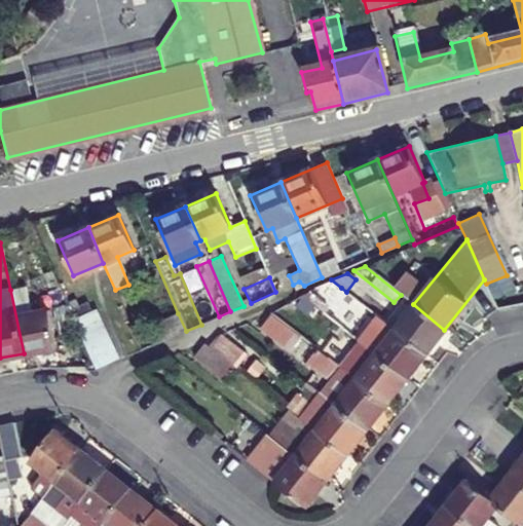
[(26,287),(10,290),(24,353),(55,347),(48,309),(31,313),(26,287)]
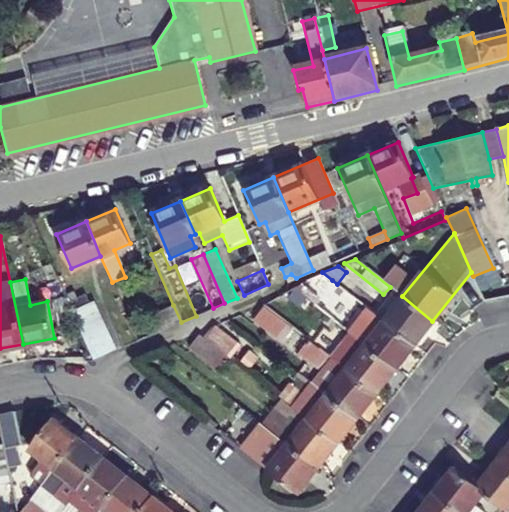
[(332,280),(313,304),(316,307),(332,319),(351,296),(337,284),(332,280)]
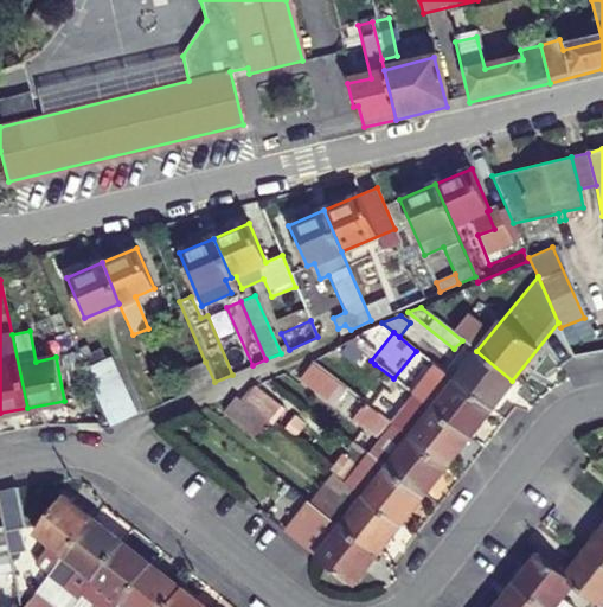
[(602,333),(566,340),(573,356),(602,350),(602,333)]
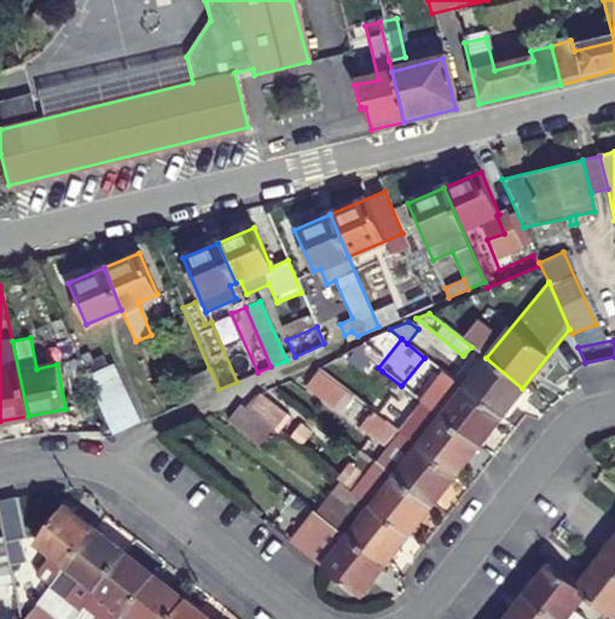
[(354,350),(343,354),(376,381),(382,371),(378,368),(354,350)]
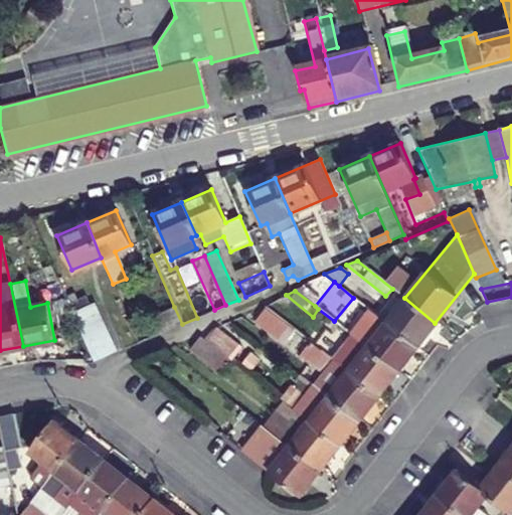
[(396,292),(377,315),(416,346),(435,323),(404,298),(396,292)]
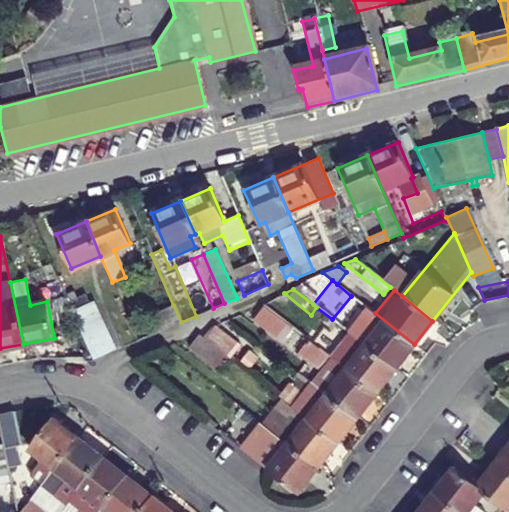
[(292,328),(308,340),(318,348),(327,337),(276,296),(261,303),(264,306),(292,328)]
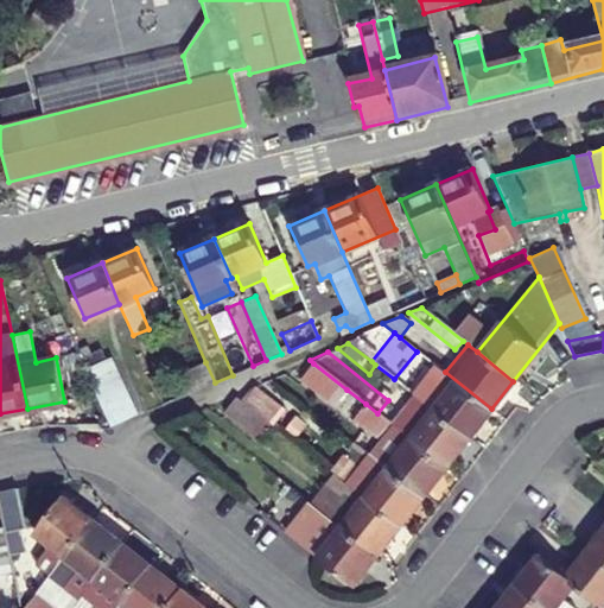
[(77,353),(62,356),(68,391),(84,388),(77,353)]
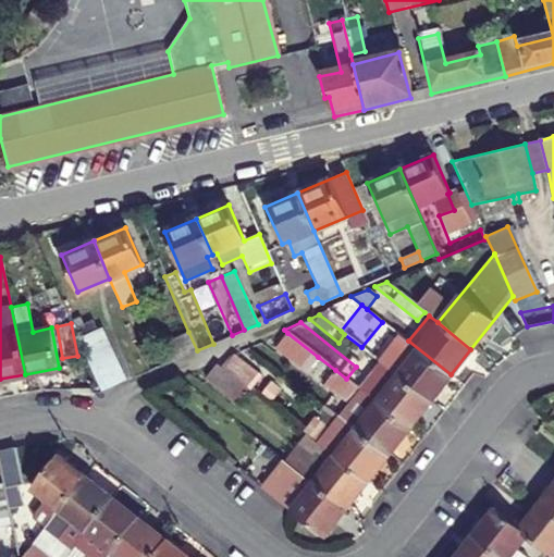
[(188,332),(162,344),(171,362),(197,350),(188,332)]
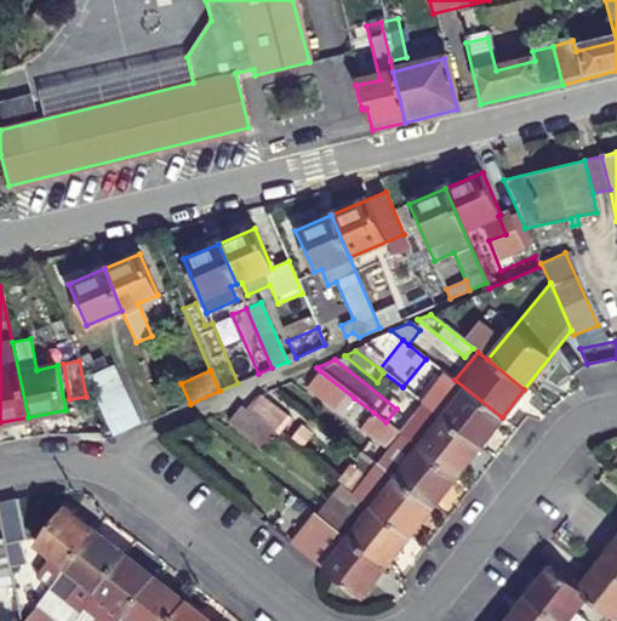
[(341,415),(354,398),(320,371),(306,388),(341,415)]
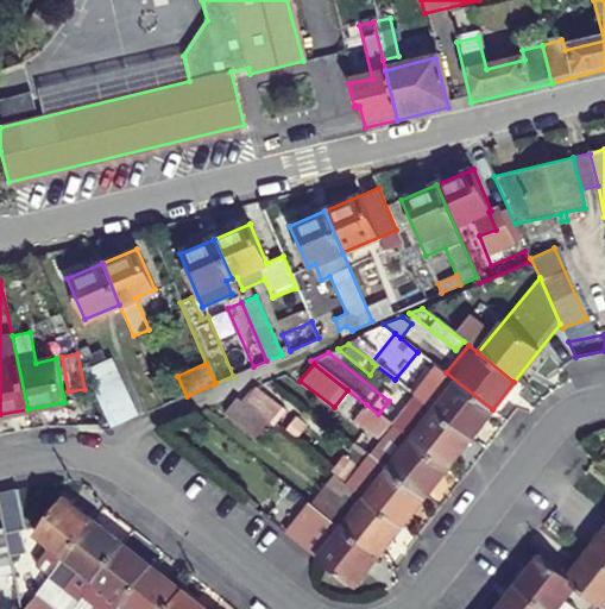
[(446,372),(422,402),(468,438),(492,409),(446,372)]
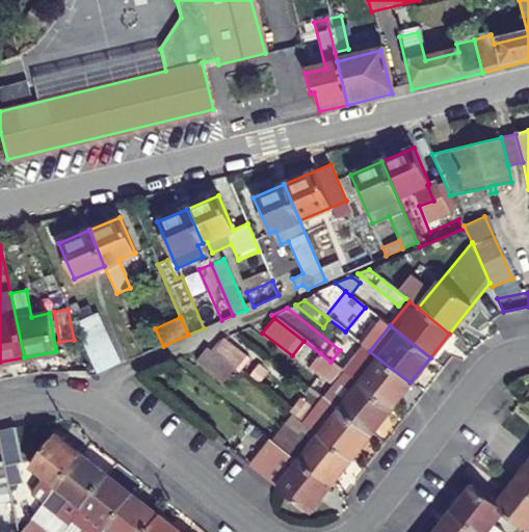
[(223,339),(212,351),(235,370),(238,371),(248,358),(223,339)]
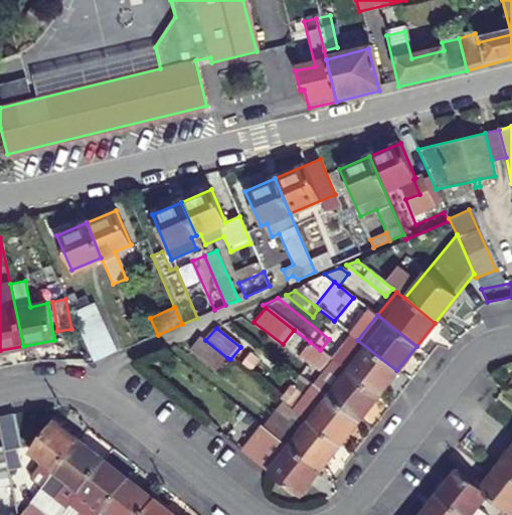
[(351,335),(332,359),(377,395),(396,370),(357,340),(351,335)]
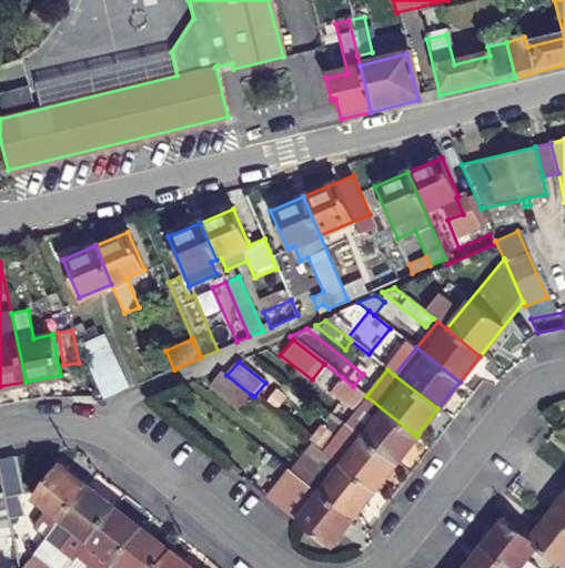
[(221,371),(209,385),(240,409),(251,395),(226,375),(221,371)]
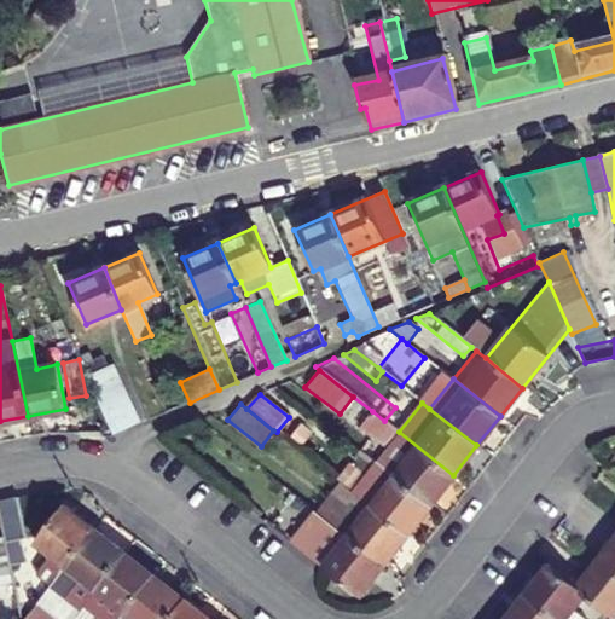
[(384,450),(375,463),(429,507),(453,475),(399,432),(384,421),(372,411),(359,428),(384,450)]
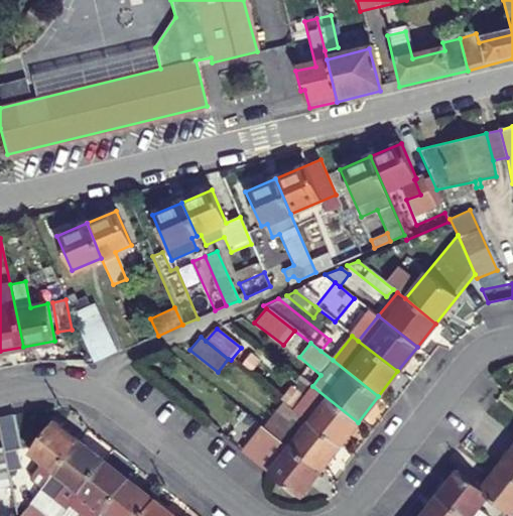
[(280,400),(283,402),(339,446),(358,422),(312,386),(304,396),(292,386),(280,400)]
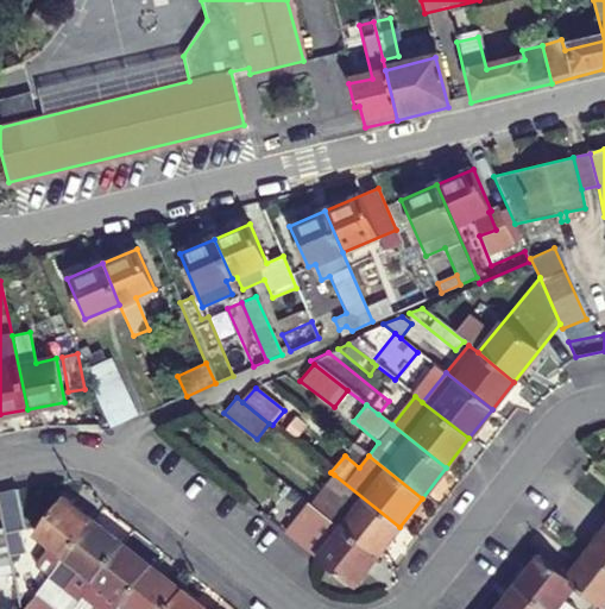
[(312,504),(341,528),(376,556),(399,527),(334,475),(312,504)]
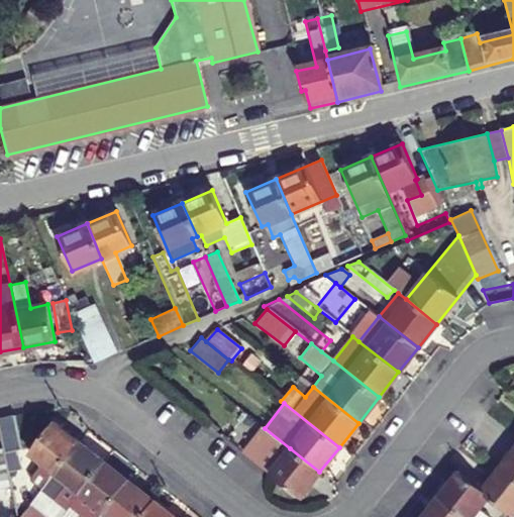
[(23,412),(6,415),(13,445),(18,470),(29,468),(25,448),(30,447),(23,412)]
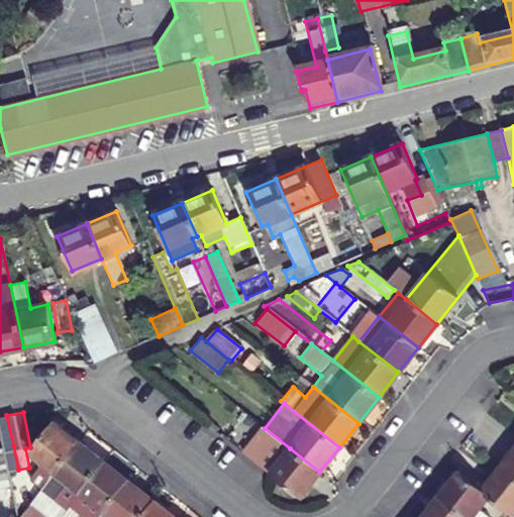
[(88,439),(53,423),(38,450),(50,460),(38,477),(52,487),(88,439)]
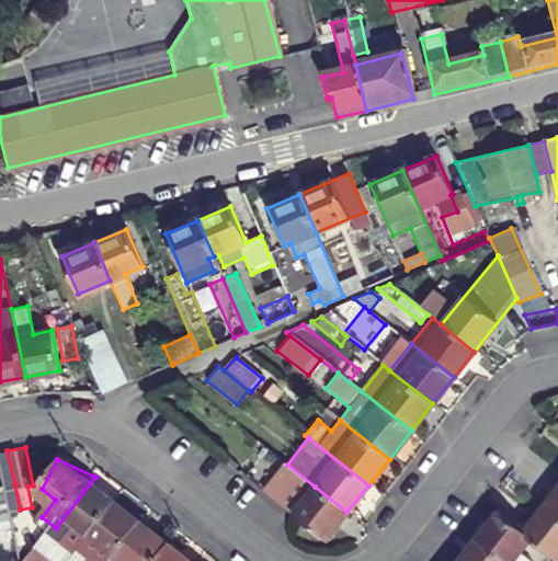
[(287,465),(264,492),(293,514),(325,540),(346,512),(315,487),(287,465)]
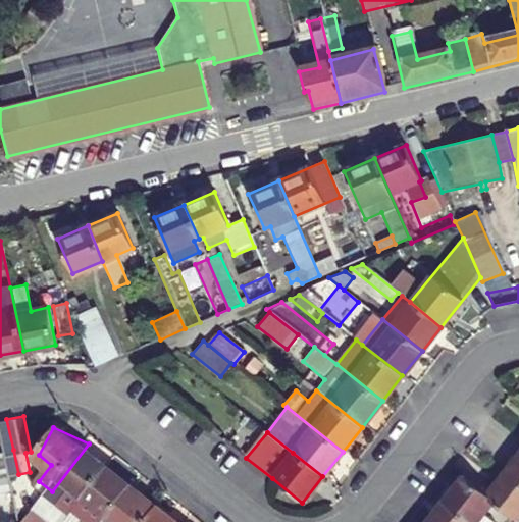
[(114,464),(89,444),(52,491),(78,511),(90,494),(114,464)]
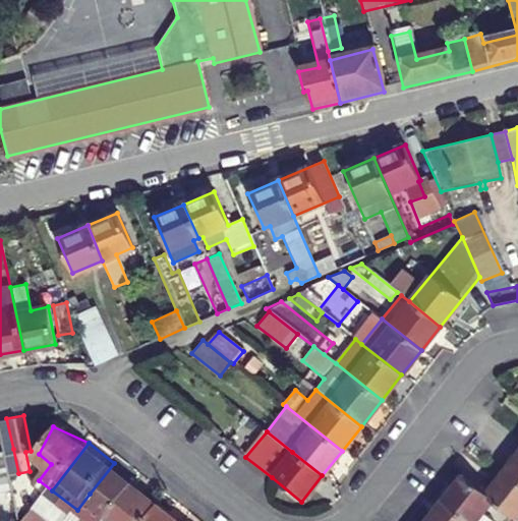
[(24,501),(18,473),(13,449),(0,451),(0,476),(6,505),(24,501)]
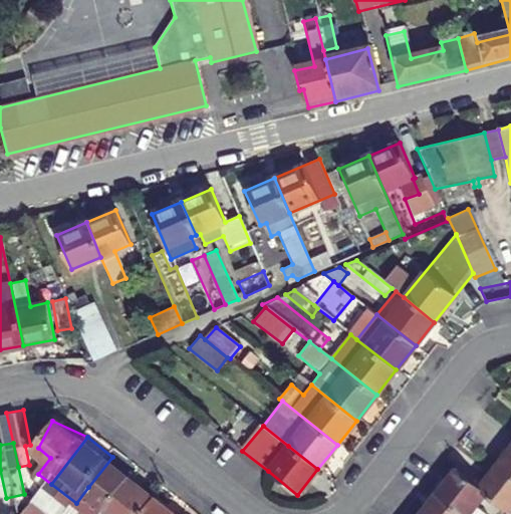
[(106,513),(137,476),(112,457),(88,487),(98,495),(85,511),(81,509),(77,513),(106,513)]
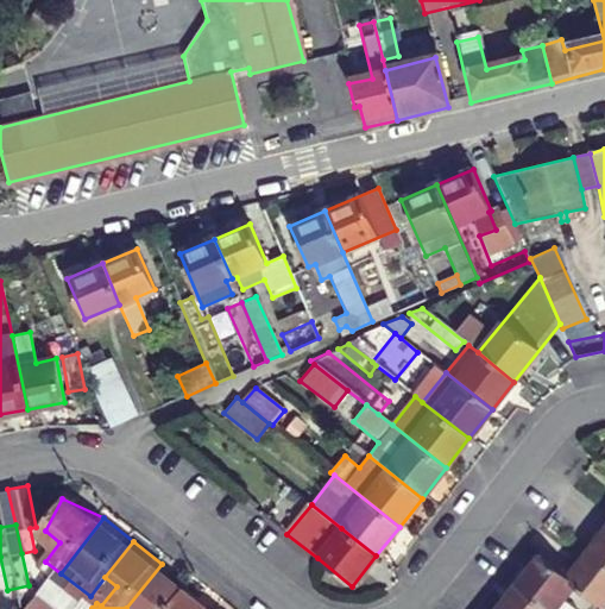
[(604,547),(602,545),(578,575),(586,582),(604,596),(604,547)]
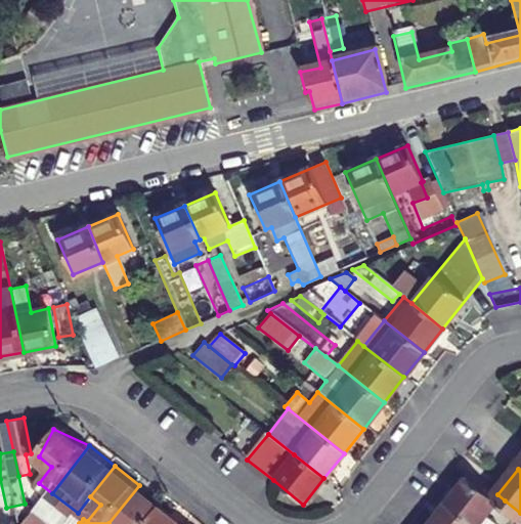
[(474,476),(453,501),(482,523),(500,523),(492,517),(505,500),(497,494),(474,476)]
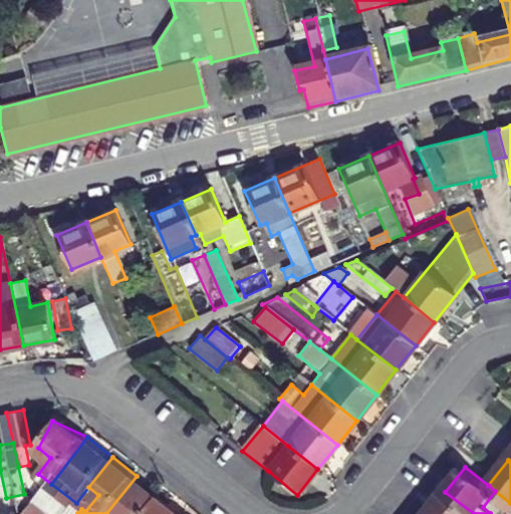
[(148,513),(162,496),(137,476),(106,513),(148,513)]
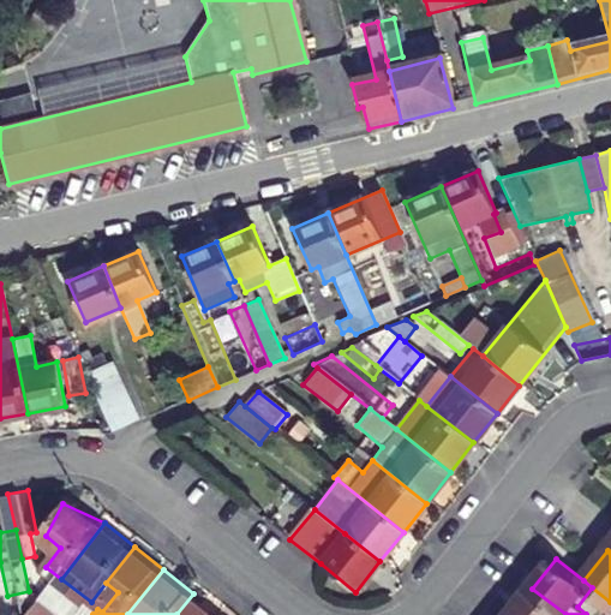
[(64,614),(75,602),(55,586),(34,614),(64,614)]
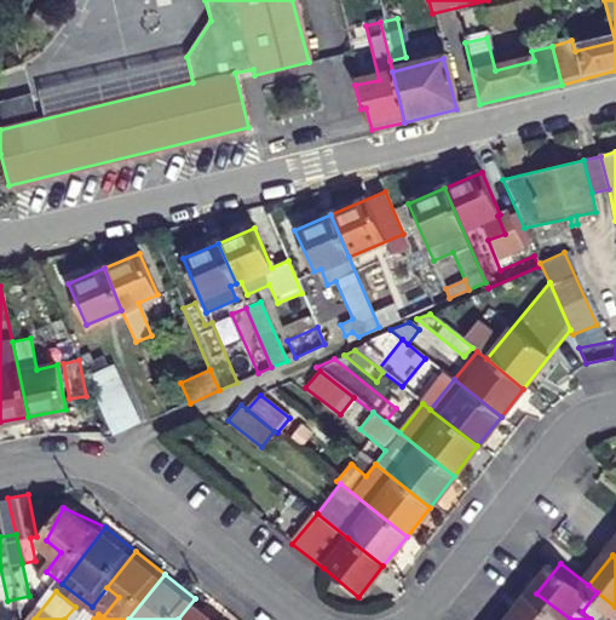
[(570,619),(536,593),(514,619),(570,619)]
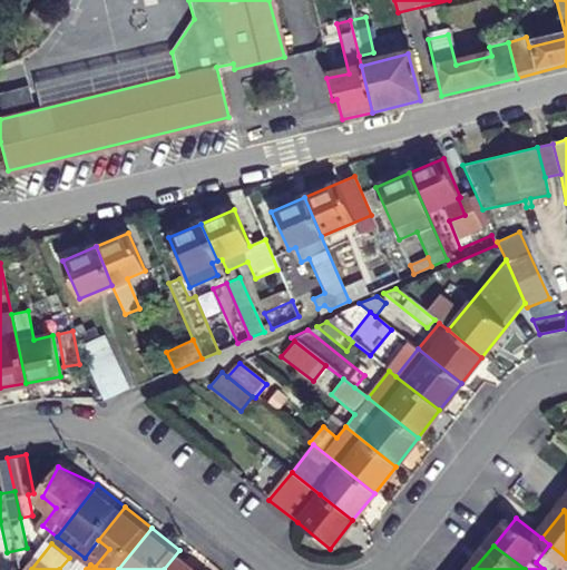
[(205,569),(179,550),(164,569),(205,569)]
